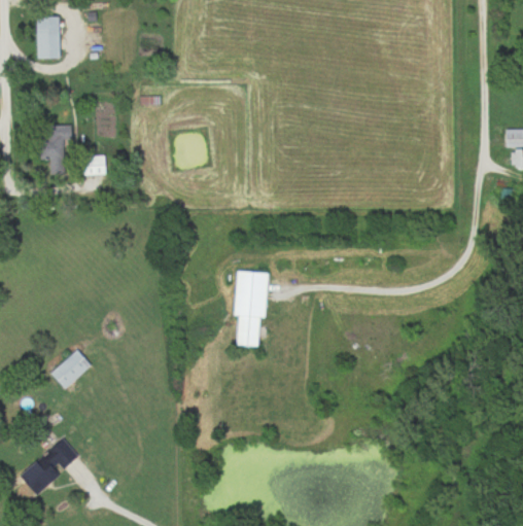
[(60,59),(60,16),(36,16),(36,59),(60,59)]
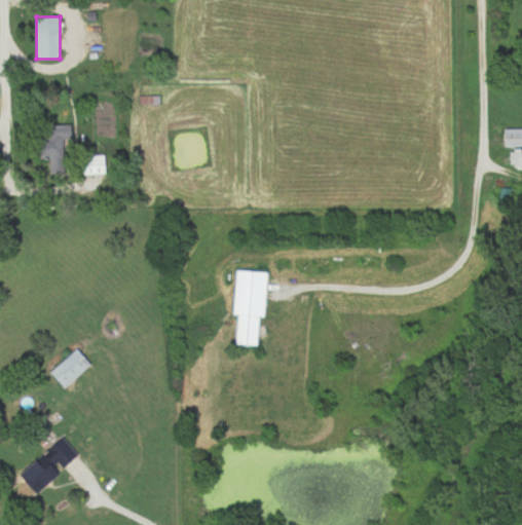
[(65,156),(65,141),(74,140),(74,122),(40,124),(42,157),(65,156)]
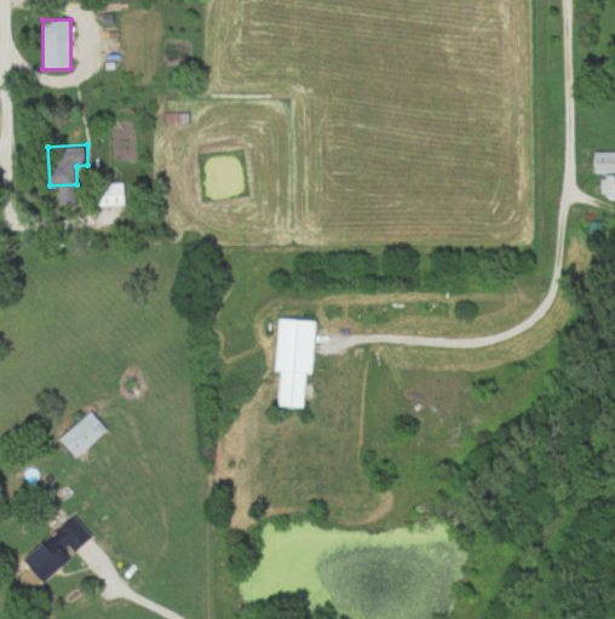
[(614,152),(596,153),(596,175),(607,175),(607,196),(614,196),(614,152)]
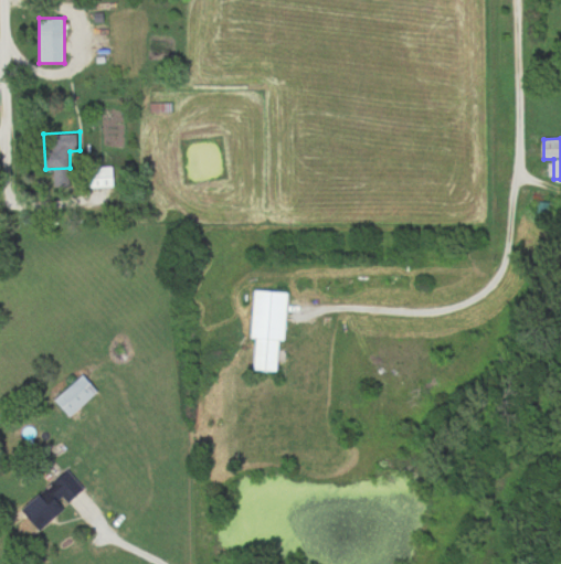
[(115,184),(109,168),(101,170),(106,187),(115,184)]
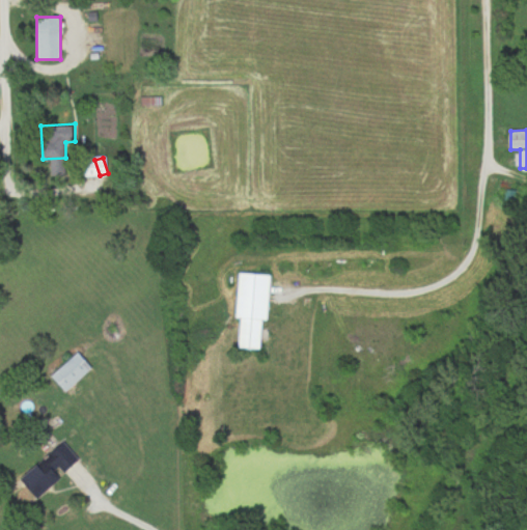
[(236,318),(240,318),(238,349),(259,350),(261,321),(267,321),(271,275),(240,272),(236,318)]
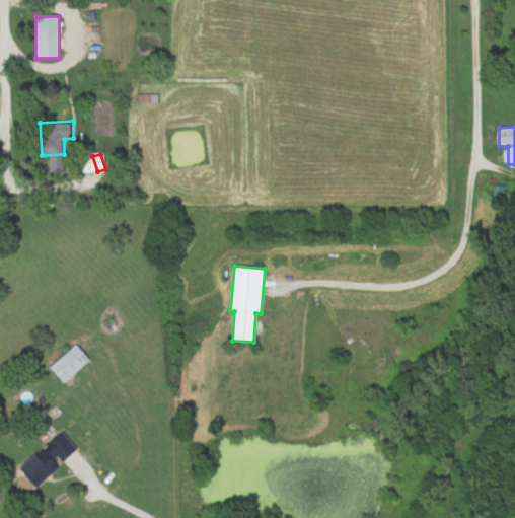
[(50,368),(65,384),(91,360),(76,344),(50,368)]
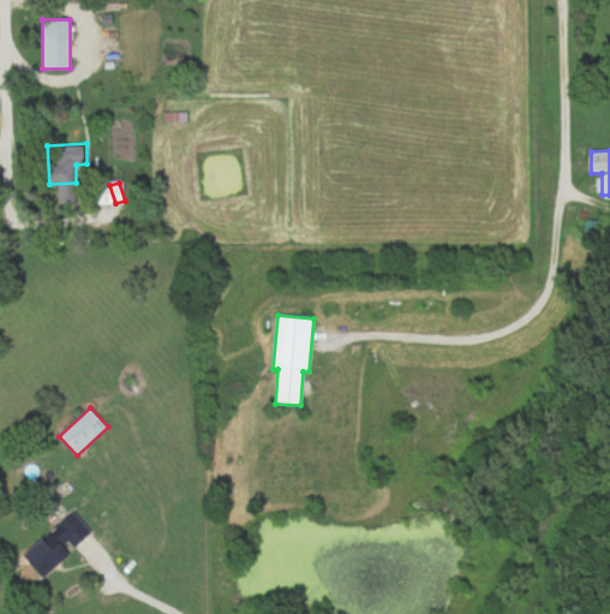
[(21,553),(39,578),(95,538),(76,512),(21,553)]
